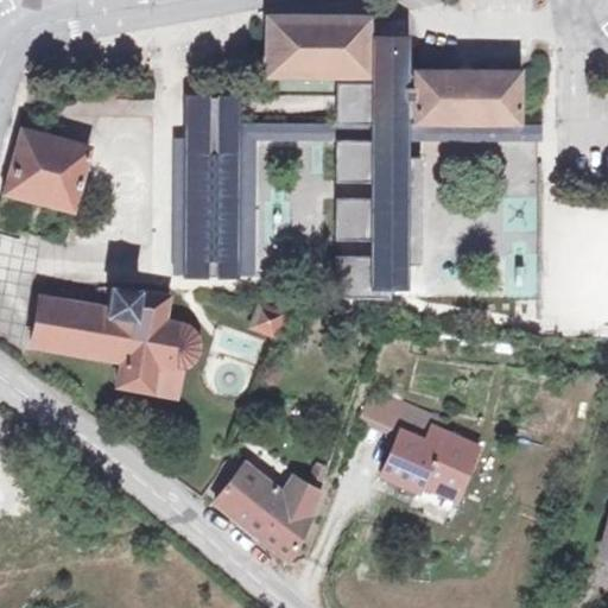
[(310,21),(365,21),(365,10),(310,10),(310,21)]
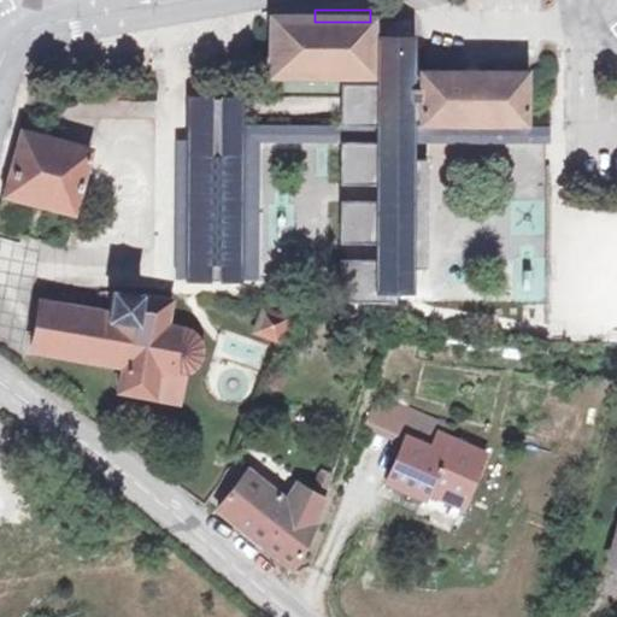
[(315,22),(277,22),(277,71),(380,71),(380,82),(340,82),(339,124),(339,140),(339,182),(376,182),(376,200),(339,200),(339,242),(377,242),(376,259),(340,258),(340,300),(397,307),(395,293),(415,292),(413,246),(432,245),(429,160),(415,160),(415,146),(412,128),(412,117),(421,117),(422,122),(527,122),(527,71),(421,71),(421,74),(412,72),(412,36),(380,36),(380,56),(370,56),(370,22),(315,22)]
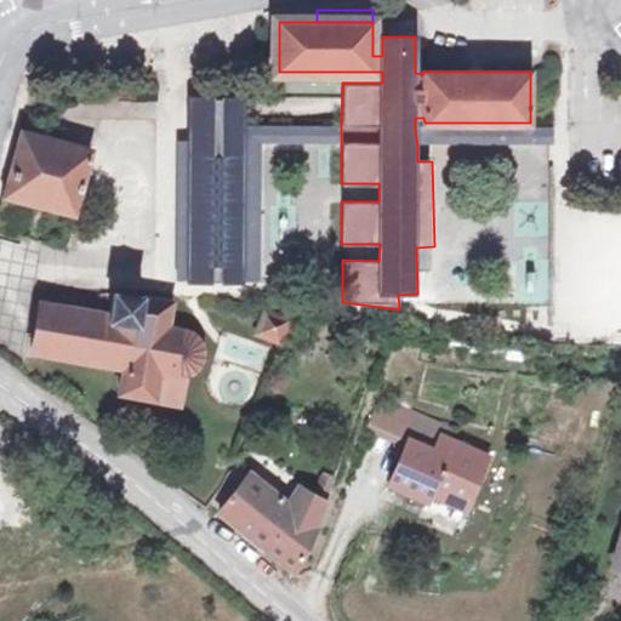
[(201,98),(201,110),(232,110),(232,141),(250,141),(250,245),(250,280),(260,280),(260,141),(271,141),(341,141),(341,125),(244,125),(244,98),(201,98)]
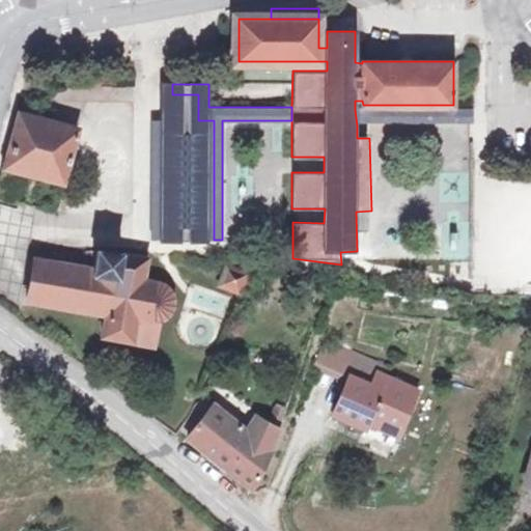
[(167,94),(161,94),(161,120),(158,120),(158,156),(163,156),(163,202),(158,202),(158,240),(214,240),(214,210),(214,120),(198,120),(198,94),(172,94),(167,94)]
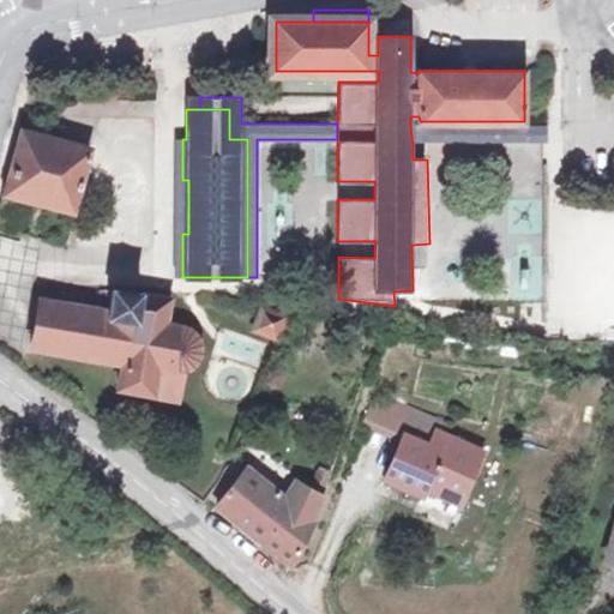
[(541,124),(410,127),(413,145),(543,140),(541,124)]
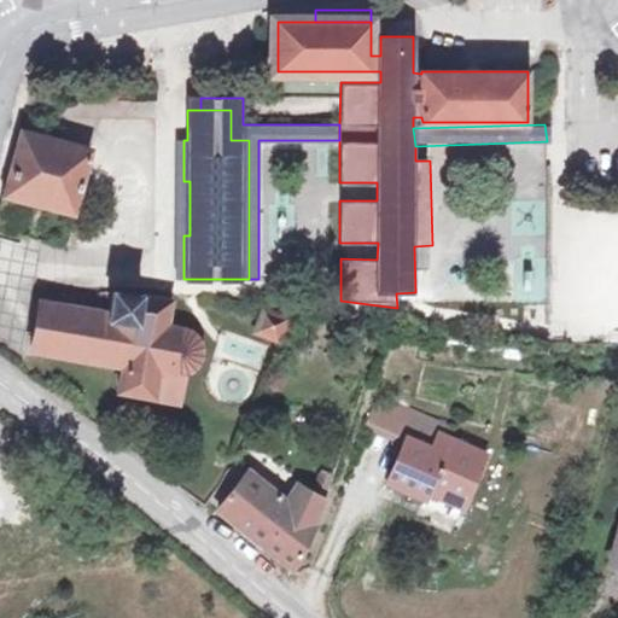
[(11,194),(76,211),(86,175),(92,150),(53,139),(29,132),(11,194)]
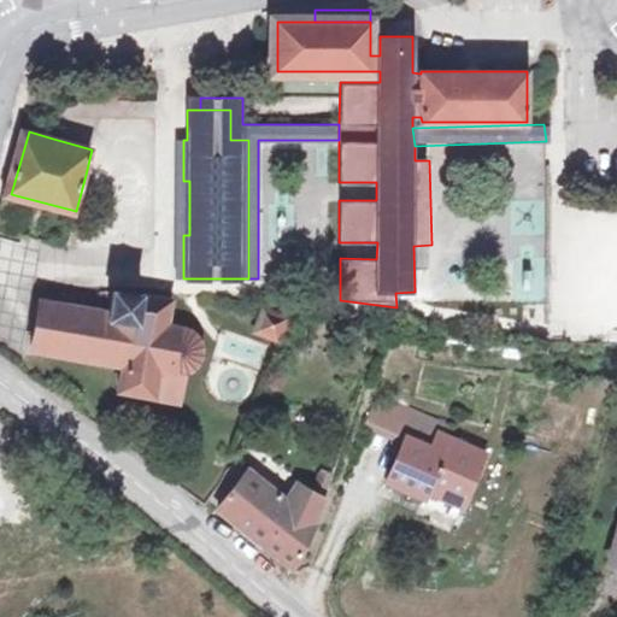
[(107,317),(41,304),(31,351),(117,366),(115,391),(178,400),(183,380),(192,374),(200,363),(200,342),(193,329),(166,324),(170,303),(113,291),(107,317)]
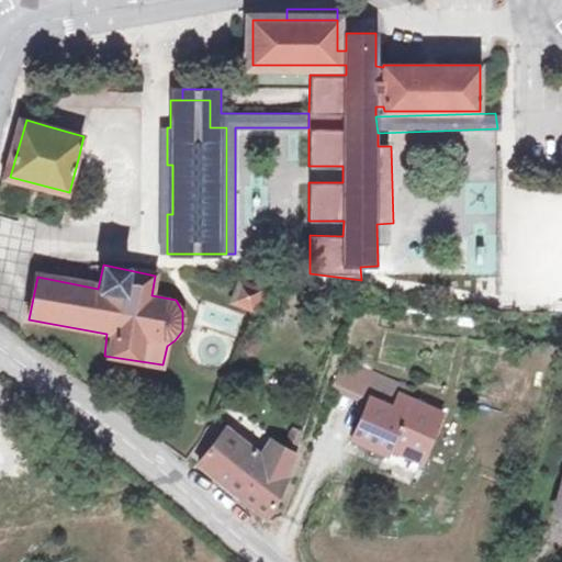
[(262,290),(242,281),(234,303),(255,311),(262,290)]
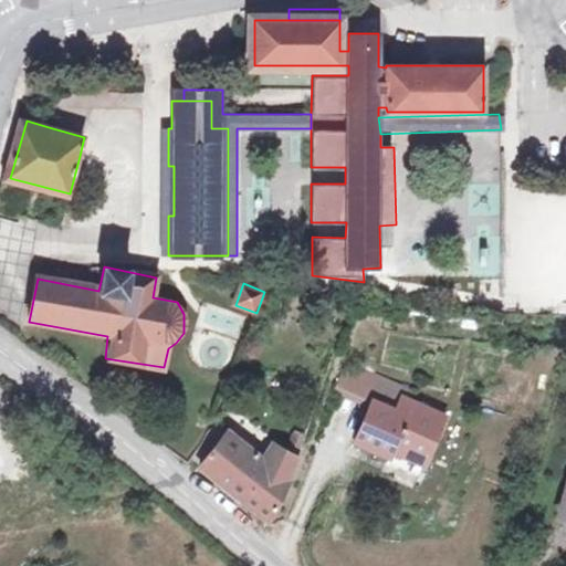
[(342,387),(375,400),(398,410),(404,397),(408,386),(352,362),(342,387)]
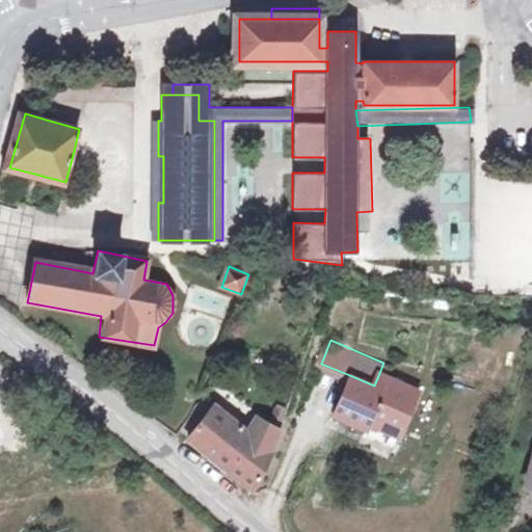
[(374,386),(352,376),(337,417),(368,430),(373,419),(406,432),(424,392),(379,373),(374,386)]
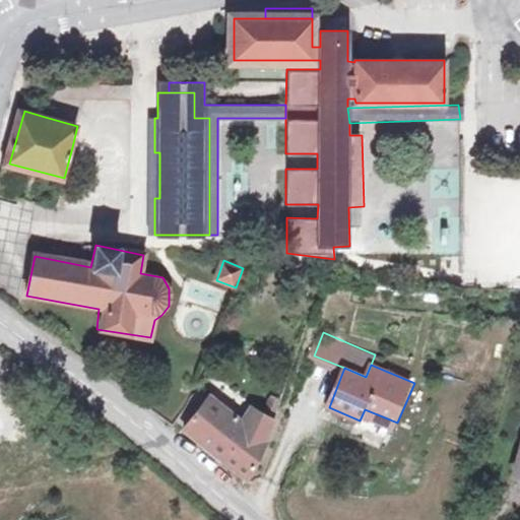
[(205,396),(207,393),(209,390),(204,386),(200,392),(205,396)]
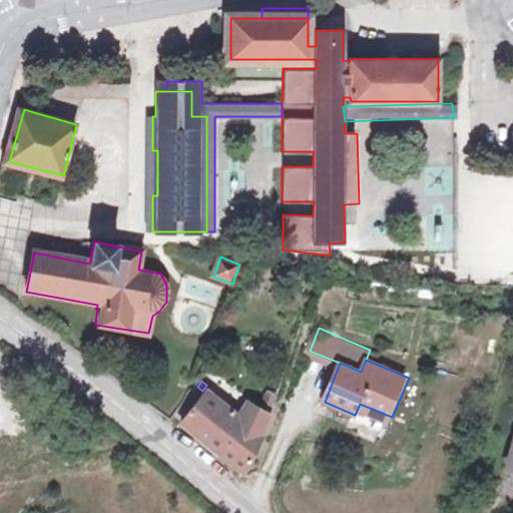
[(265,431),(238,413),(204,388),(202,391),(182,424),(248,471),(265,431)]
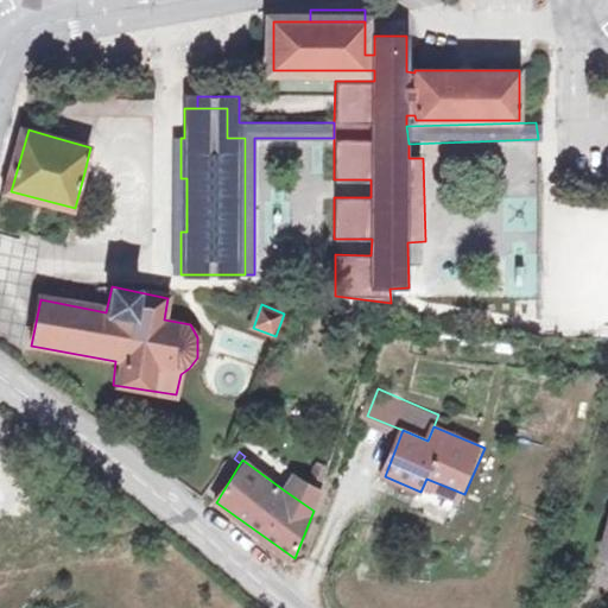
[(322,487),(291,473),(283,489),(314,511),(322,487)]
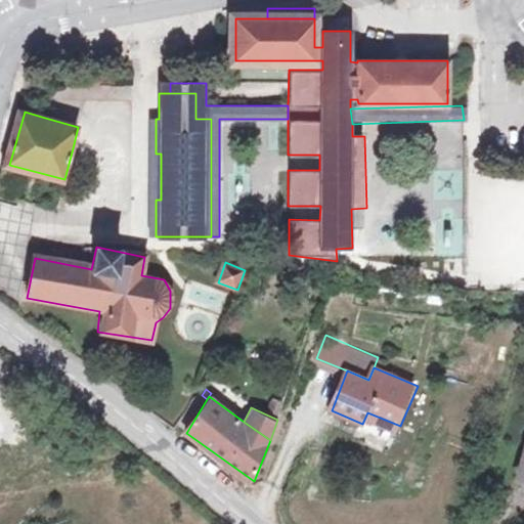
[(367,412),(362,424),(360,430),(393,444),(400,426),(367,412)]
